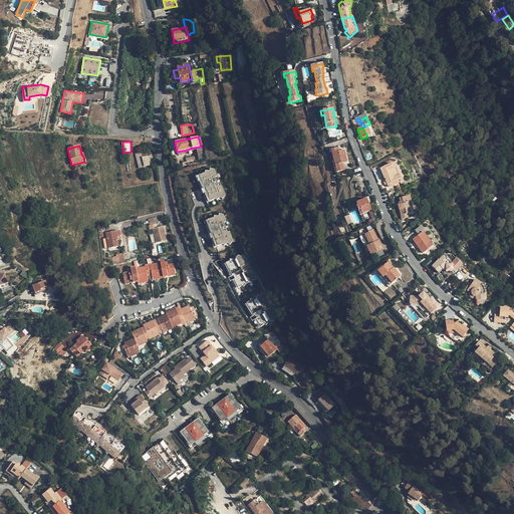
[(344,150),(340,152),(338,152),(336,148),(331,150),(336,173),(344,171),(342,164),(344,163),(347,163),(344,150)]
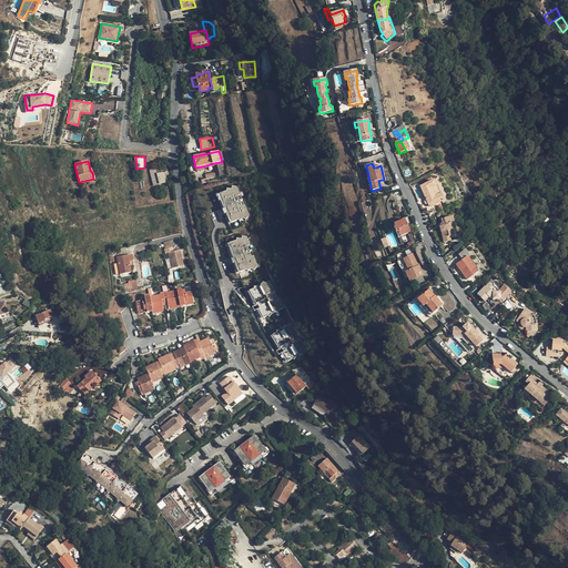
[(154,185),(165,182),(163,173),(152,175),(154,185)]
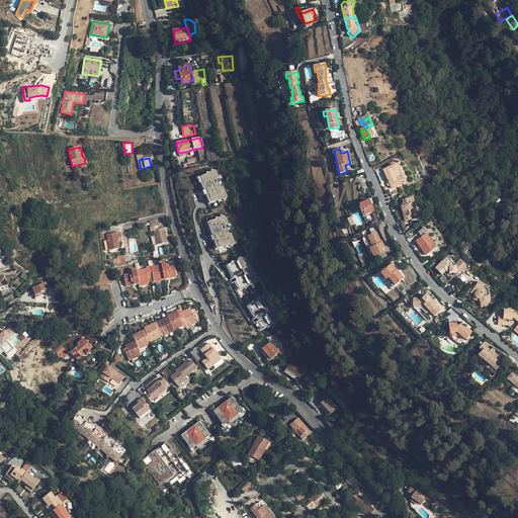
[(383,171),(390,183),(391,186),(392,188),(393,188),(394,188),(396,188),(397,187),(405,183),(399,170),(398,170),(395,165),(383,171)]
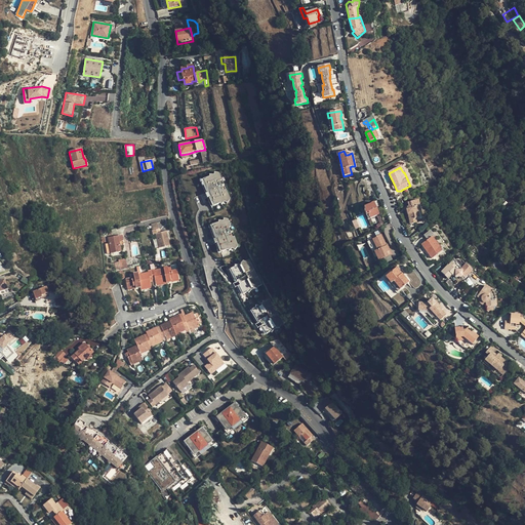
[(210,176),(202,178),(212,205),(220,203),(223,204),(225,201),(228,203),(231,199),(218,172),(214,171),(214,174),(209,173),(210,176)]
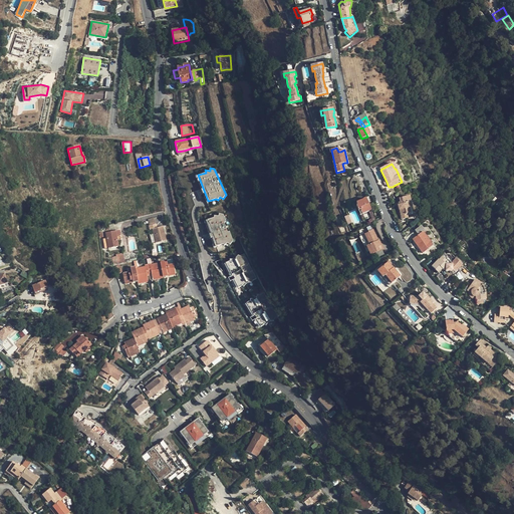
[(408,216),(413,215),(410,197),(399,199),(400,203),(399,203),(399,206),(398,206),(399,211),(400,211),(401,216),(407,214),(408,216)]
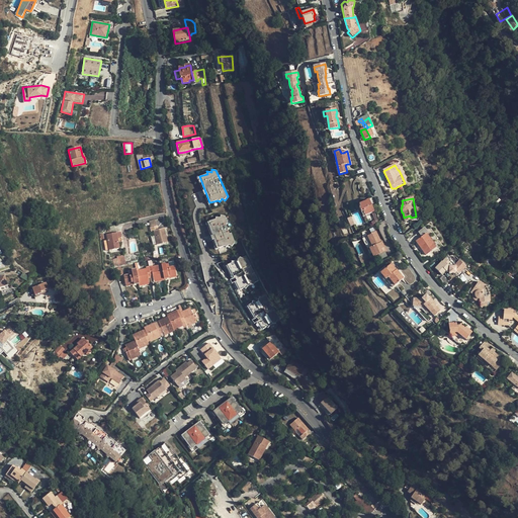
[(359,207),(361,213),(363,212),(365,217),(374,212),(369,200),(359,204),(360,206),(359,207)]
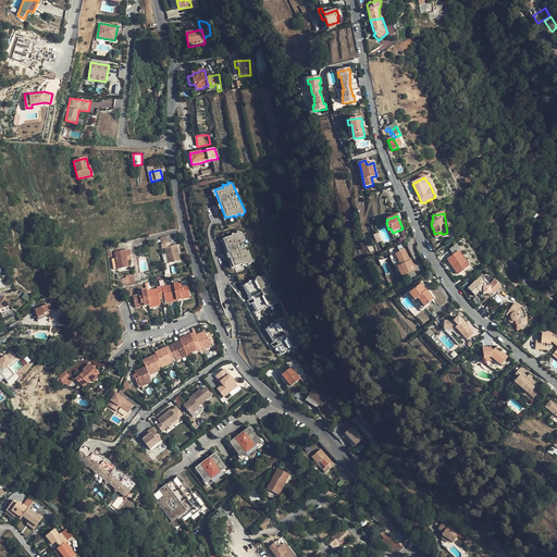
[(233,236),(224,238),(235,267),(244,264),(246,265),(248,262),(251,264),(255,260),(242,232),(237,231),(237,234),(232,233),(233,236)]
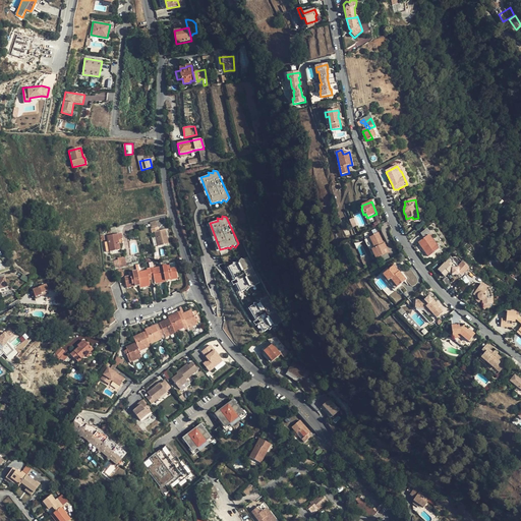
[(154,231),(156,237),(157,245),(157,246),(169,243),(166,229),(160,231),(159,227),(158,227),(152,228),(151,228),(152,232),(154,231)]
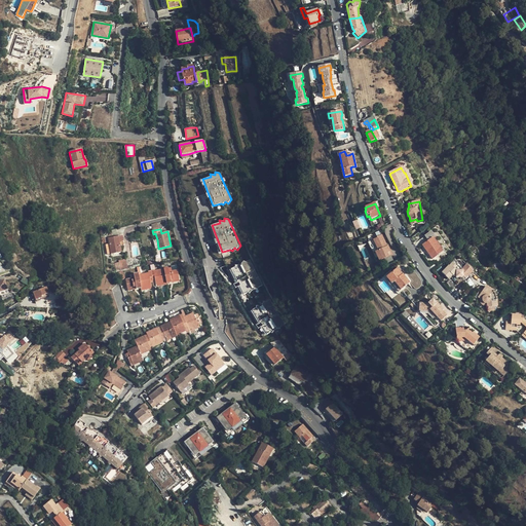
[(385,240),(380,230),(376,232),(378,237),(374,239),(376,245),(373,247),(378,257),(381,256),(383,259),(389,256),(387,253),(390,251),(388,246),(386,247),(384,241),(385,240)]
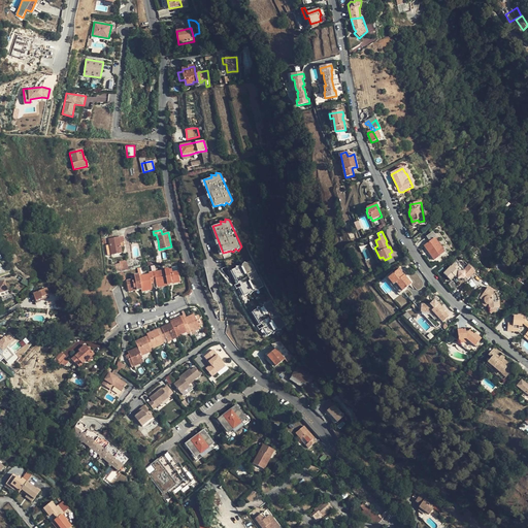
[(398,238),(395,231),(390,233),(393,240),(398,238)]
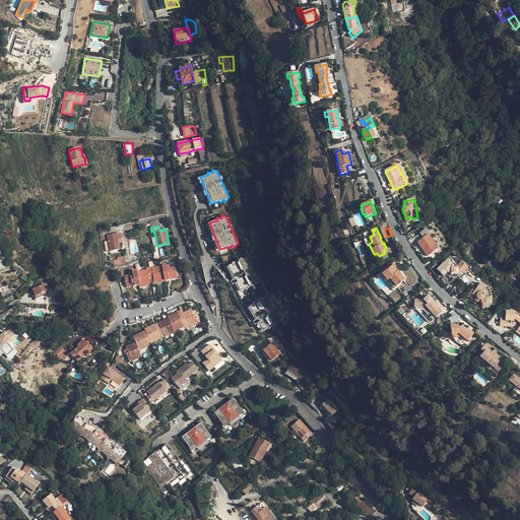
[(430,235),(426,231),(420,235),(424,239),(417,243),(427,257),(438,249),(428,236),(430,235)]
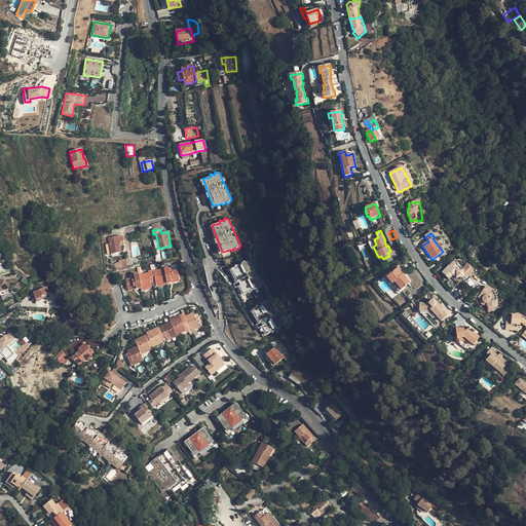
[(122,236),(111,238),(109,238),(111,254),(121,252),(120,247),(119,242),(123,241),(122,236)]
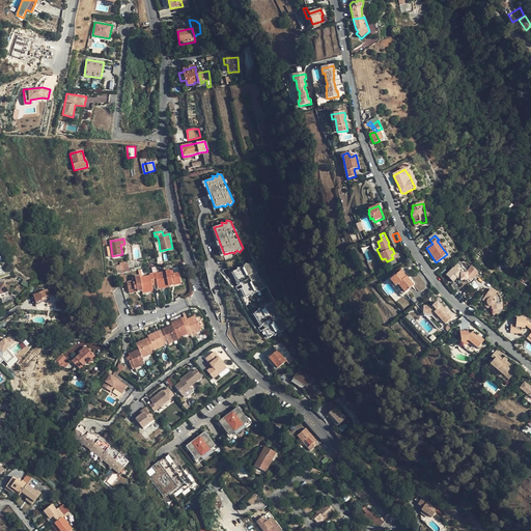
[(238,270),(232,271),(246,297),(250,295),(252,297),(253,292),(257,291),(260,291),(260,290),(266,288),(252,262),(248,264),(246,262),(244,267),(241,268),(238,268),(238,270)]
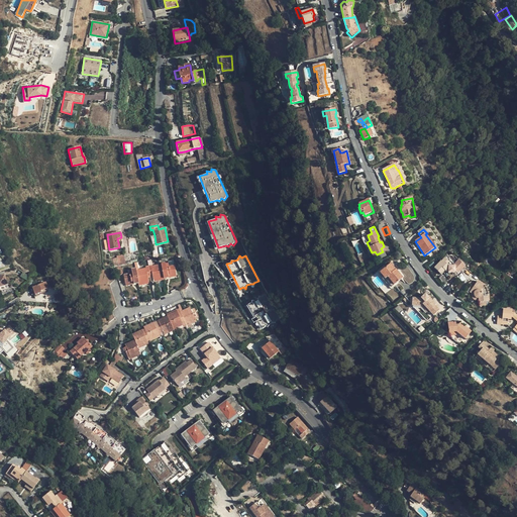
[(119,266),(126,265),(124,256),(117,257),(119,266)]
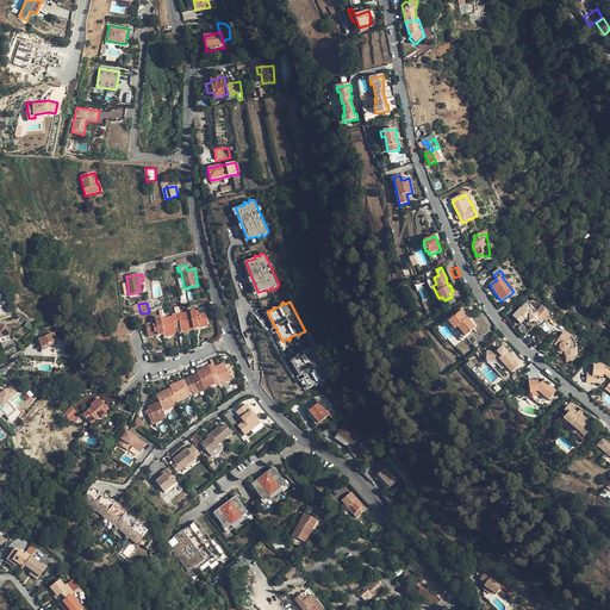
[(521,306),(512,316),(521,324),(526,319),(527,321),(529,321),(537,322),(539,319),(541,322),(549,313),(542,306),(536,312),(530,312),(529,311),(531,307),(526,303),(522,306),(521,306)]
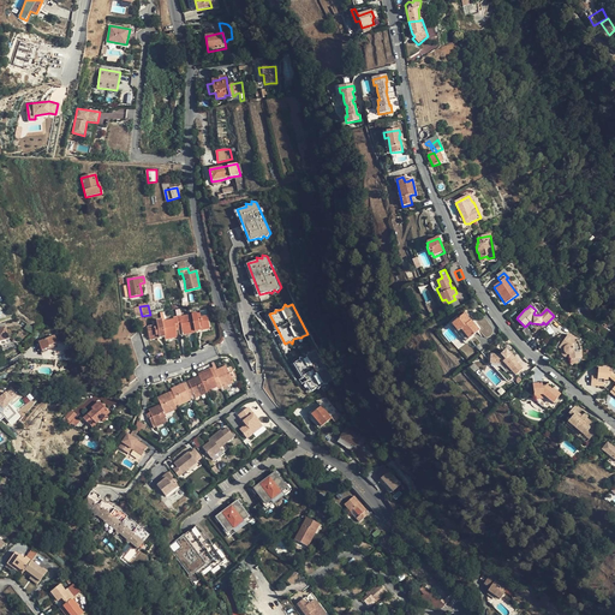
[(201,317),(201,314),(197,314),(197,312),(191,314),(191,315),(195,330),(195,332),(201,330),(199,328),(209,326),(208,316),(201,317)]
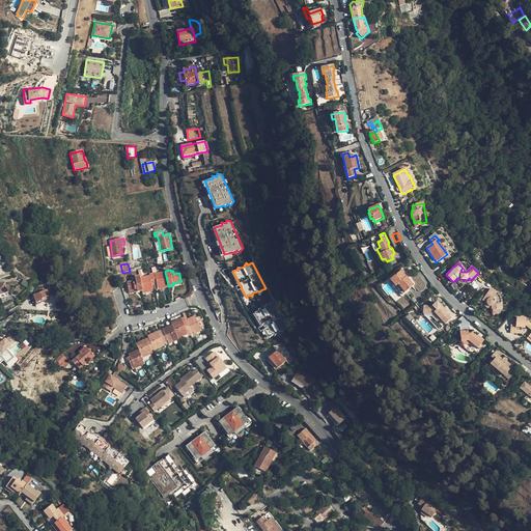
[(152,274),(152,275),(154,279),(156,278),(157,282),(158,287),(168,285),(165,272),(156,274),(156,273),(152,274)]
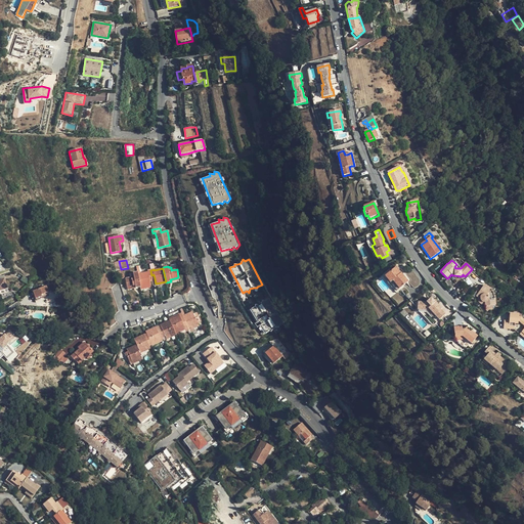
[(400,274),(395,268),(385,276),(397,292),(408,281),(401,273),(400,274)]
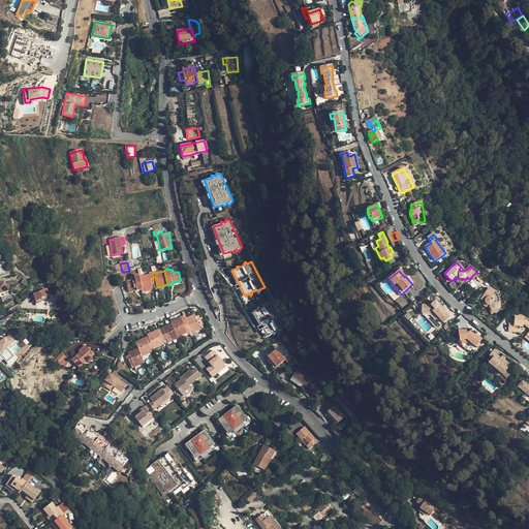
[(149,275),(139,277),(142,290),(152,288),(151,283),(151,279),(153,279),(153,278),(152,274),(149,274),(149,275)]
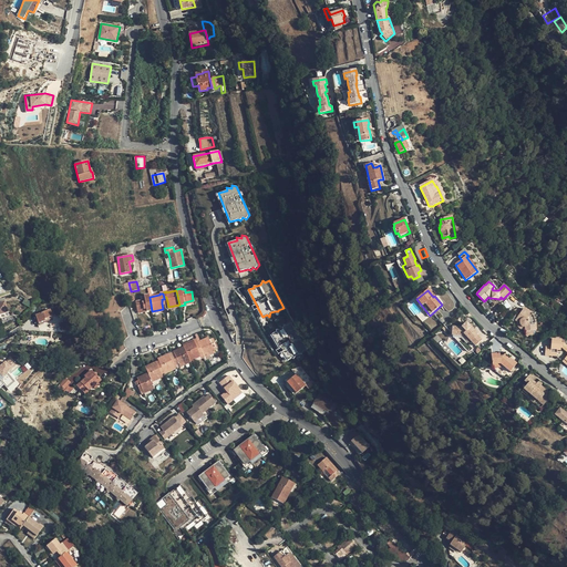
[(146,311),(152,311),(150,297),(148,295),(144,296),(144,297),(141,297),(142,300),(136,301),(137,310),(146,309),(146,311)]
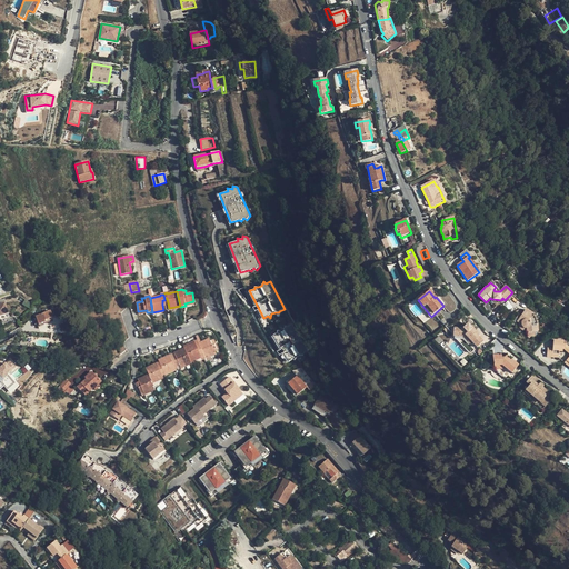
[(45,320),(52,318),(55,317),(52,310),(36,316),(39,325),(46,322),(45,320)]
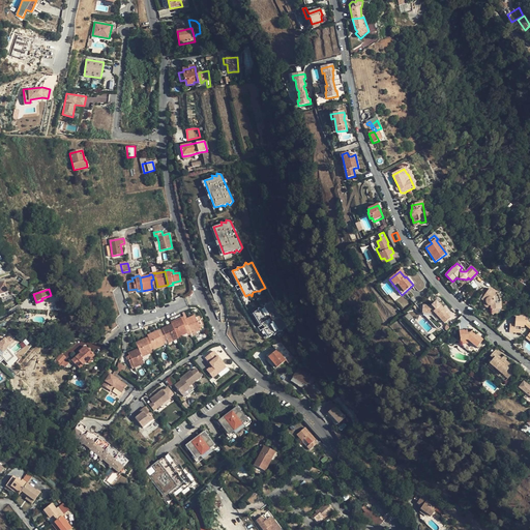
[(491,311),(498,310),(502,310),(501,303),(500,303),(499,300),(499,298),(497,296),(496,295),(496,294),(490,289),(481,300),(482,301),(482,303),(483,305),(484,307),(487,308),(489,310),(491,310),(491,311)]
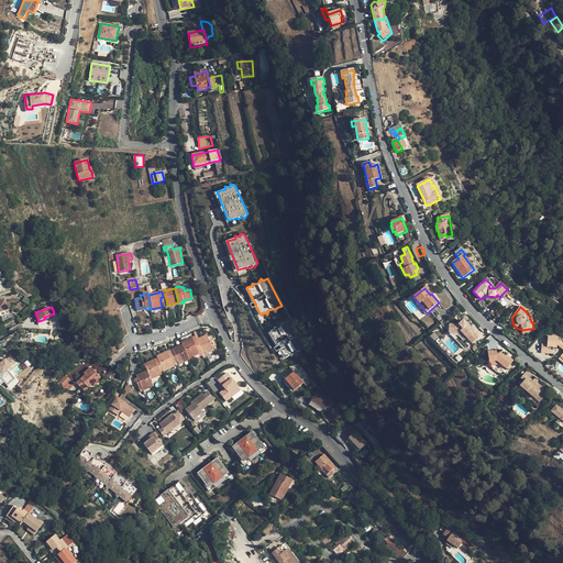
[(449,333),(459,333),(461,331),(467,339),(472,344),(478,338),(473,333),(475,331),(468,324),(467,326),(463,320),(459,324),(449,324),(449,333)]
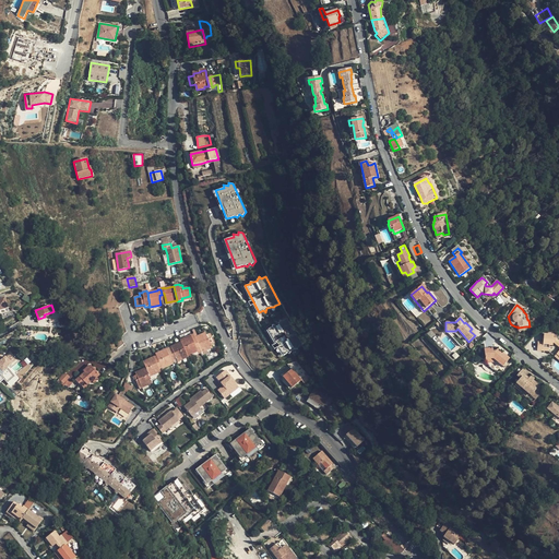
[(272,328),(268,330),(283,356),(288,353),(290,354),(292,351),(294,348),(278,323),(275,324),(272,324),(272,328)]
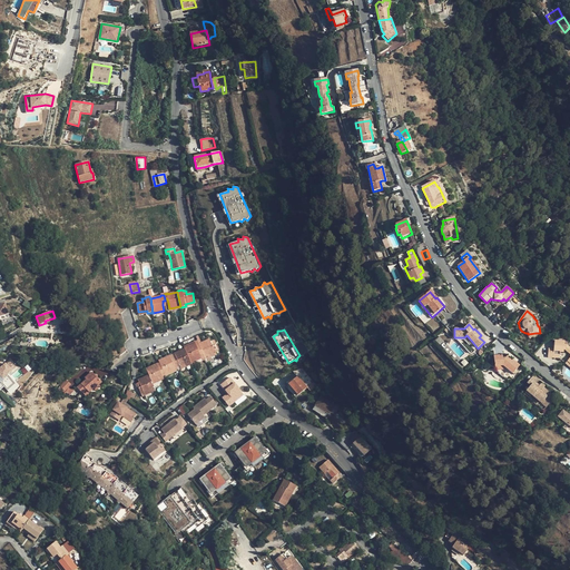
[(471,345),(473,343),(467,335),(464,337),(471,345)]
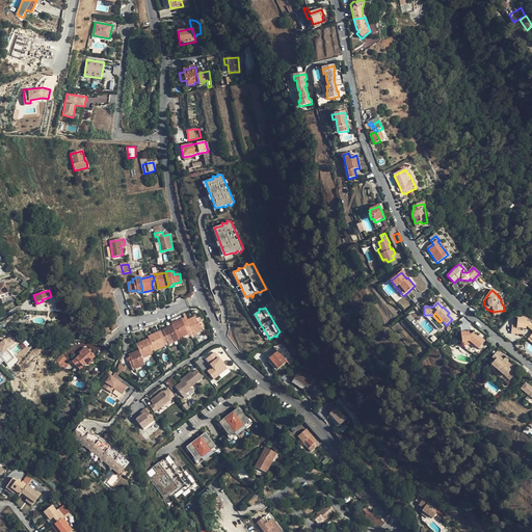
[(195,316),(188,320),(185,321),(187,323),(190,331),(191,333),(201,328),(204,327),(200,318),(196,319),(195,316)]
